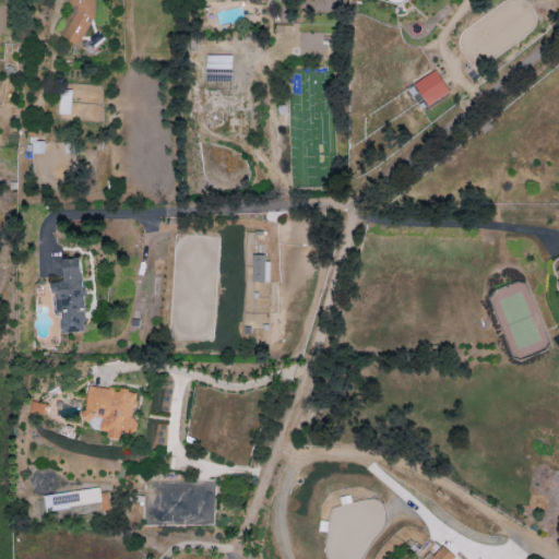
[(92,0),(69,0),(69,42),(91,43),(92,0)]
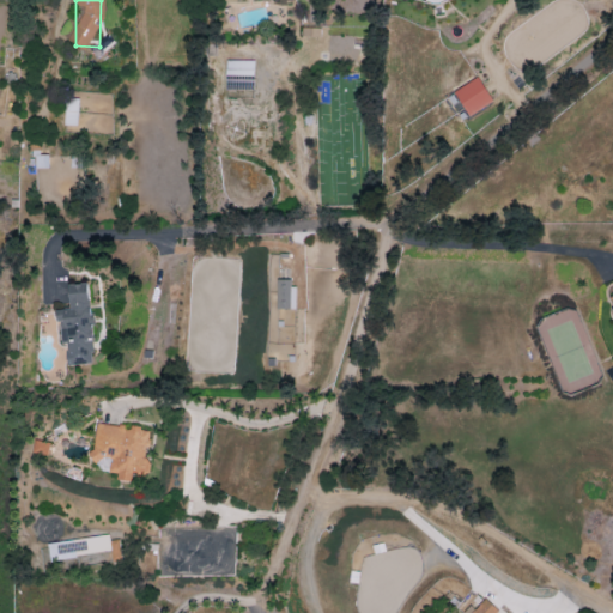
[(254,61),(225,61),(225,90),(253,90),(254,61)]
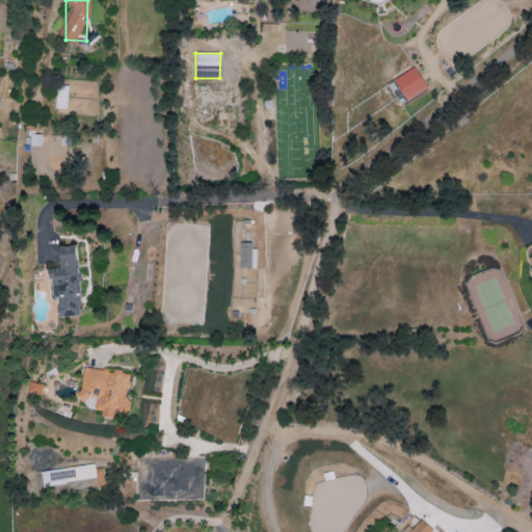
[(393,79),(406,102),(427,88),(415,67),(393,79)]
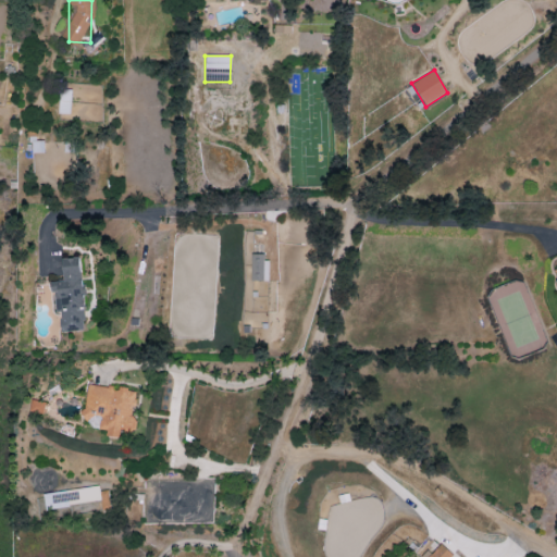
[(70,114),(71,89),(59,89),(59,114),(70,114)]
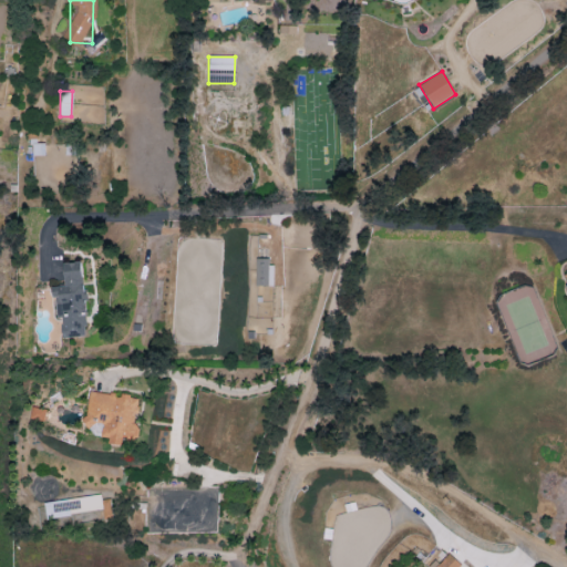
[(255,286),(271,286),(272,259),(255,258),(255,286)]
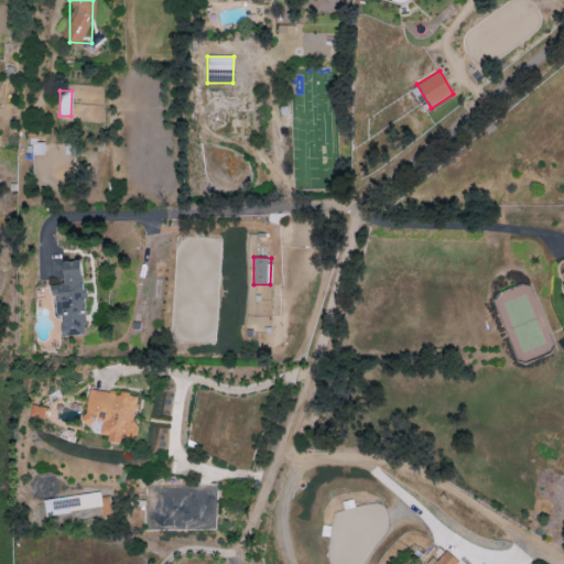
[(80,260),(62,262),(64,283),(54,284),(58,337),(87,335),(80,260)]
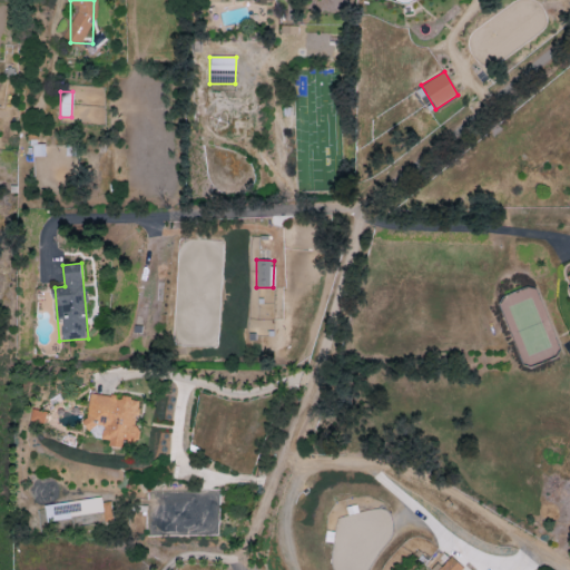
[(84,433),(109,436),(108,446),(121,448),(121,443),(138,444),(139,428),(136,426),(138,399),(88,394),(84,433)]
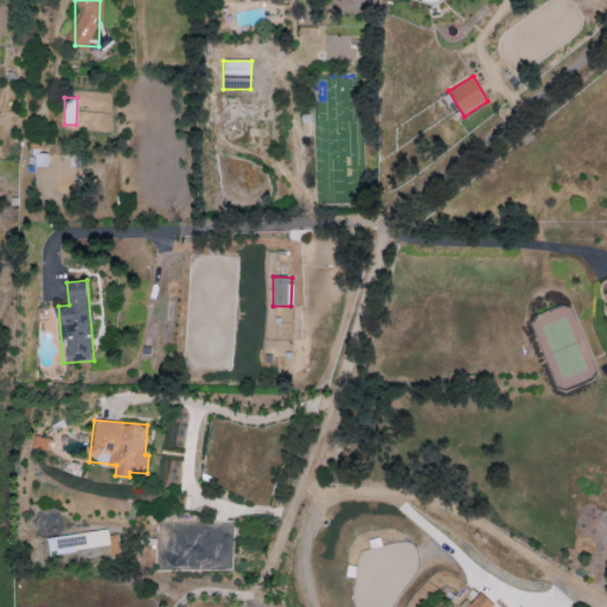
[(110,545),(107,529),(46,540),(50,556),(110,545)]
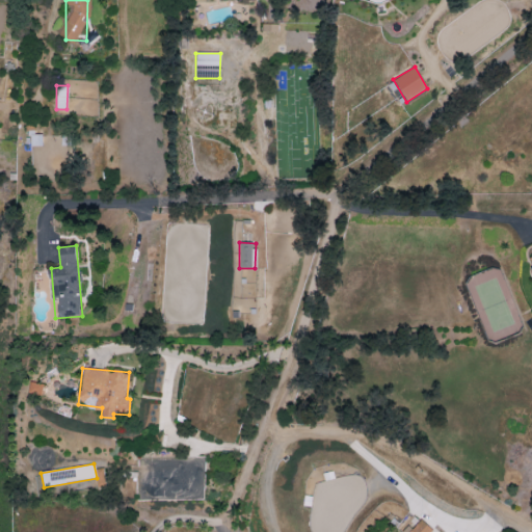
[(430,531),(432,530),(421,520),(414,527),(409,524),(401,531),(430,531)]
